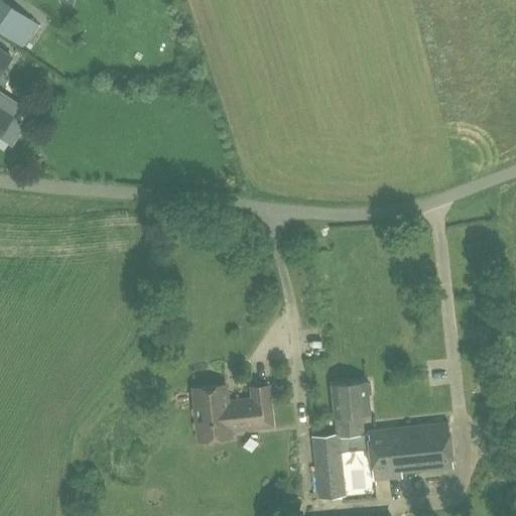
[(18,11),(3,0),(0,4),(0,29),(4,32),(18,11)]
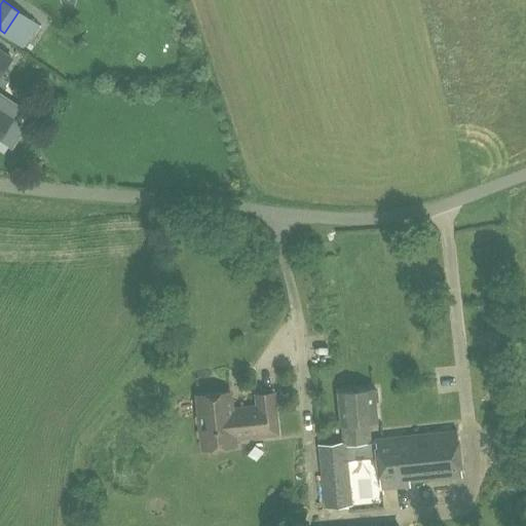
[(15,58),(0,48),(0,77),(3,79),(15,58)]
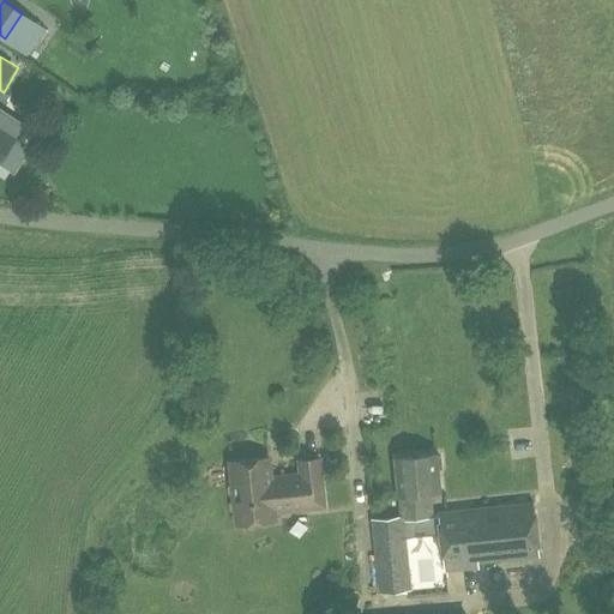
[(0,163),(18,136),(0,124),(0,163)]
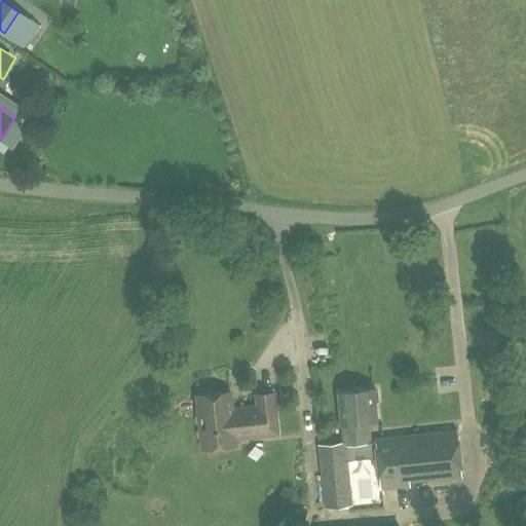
[(463,474),(458,430),(371,441),(369,421),(377,420),(375,402),(379,402),(378,390),(374,390),(374,388),(339,392),(344,442),(320,445),(327,508),(352,505),(346,451),(377,447),(381,488),(411,484),(410,480),(463,474)]
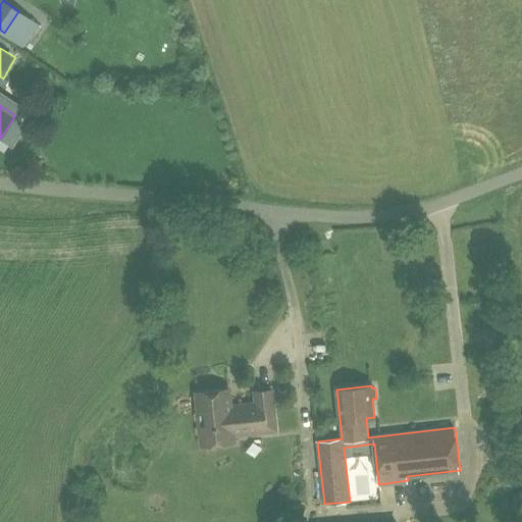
[(203,446),(236,441),(235,434),(277,430),(272,389),(256,392),(257,404),(231,406),(229,388),(197,393),(203,446)]
